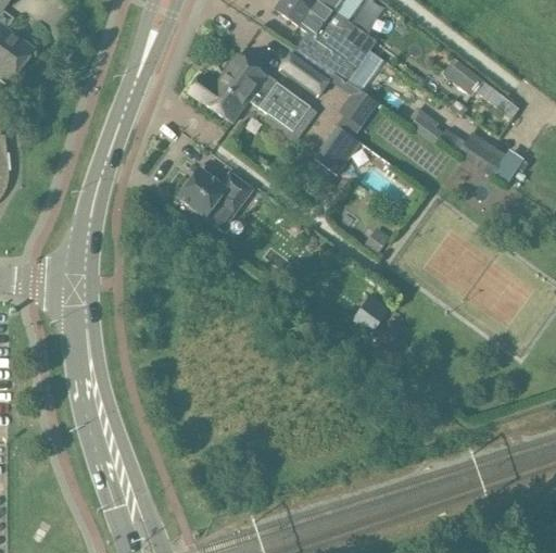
[(0,0),(0,78),(8,84),(34,48),(3,26),(11,16),(2,10),(9,0),(0,0)]
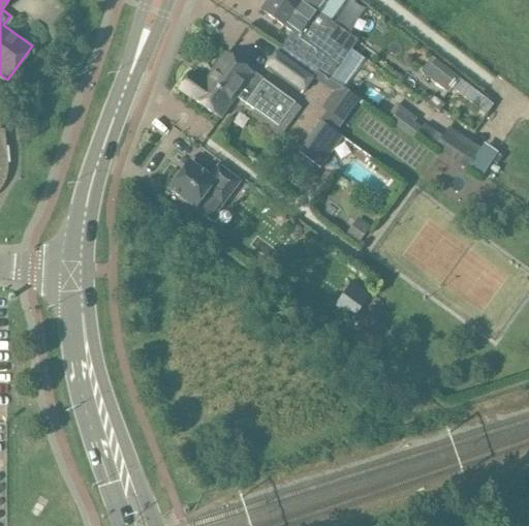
[(331,76),(348,53),(276,0),(268,0),(261,9),(285,26),(286,25),(292,30),(281,45),(331,76)]
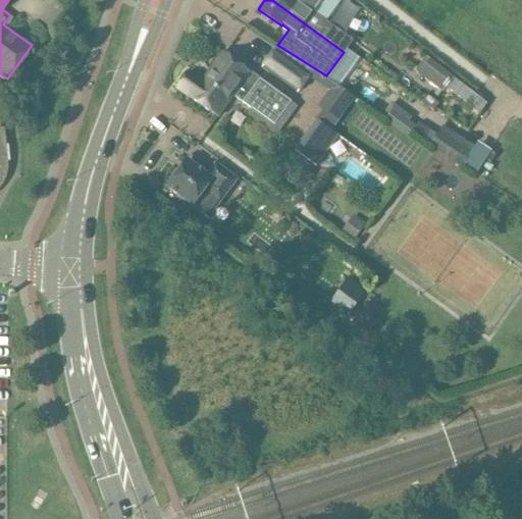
[(272,0),(344,52),(354,38),(327,19),(341,0),(272,0)]
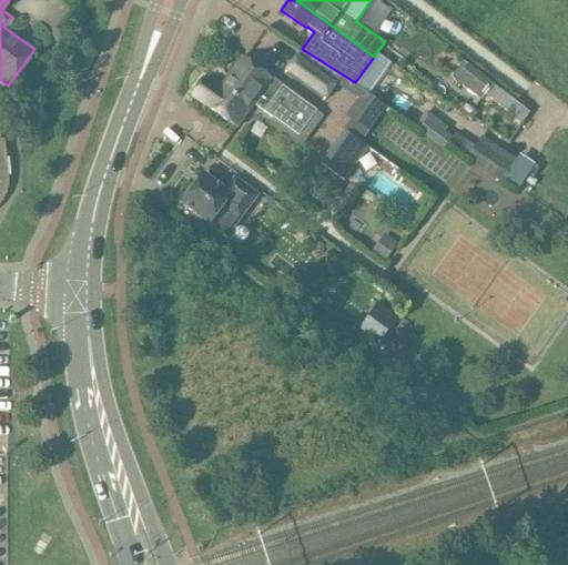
[(337,79),(302,52),(300,54),(297,52),(285,68),(287,69),(285,71),(324,99),(325,97),(327,98),(338,83),(336,81),(337,79)]
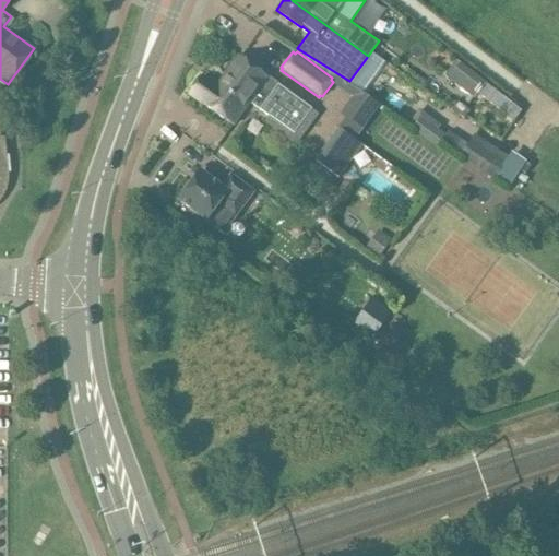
[(269,77),(238,56),(216,86),(203,78),(191,95),(235,126),(251,101),(270,114),(265,120),(297,142),(318,110),(269,77)]
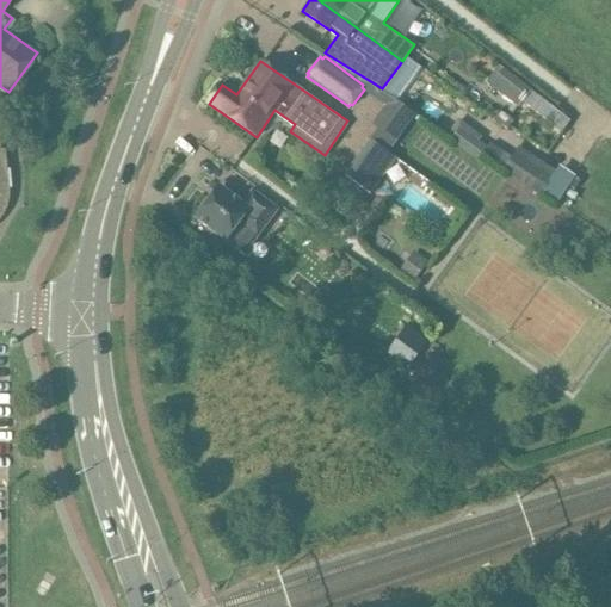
[(516,104),(530,88),(501,63),(488,78),(516,104)]
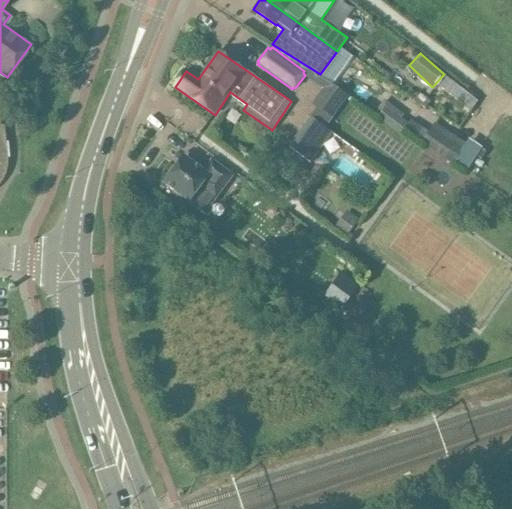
[(446,75),(438,84),(453,95),(460,86),(456,82),(446,75)]
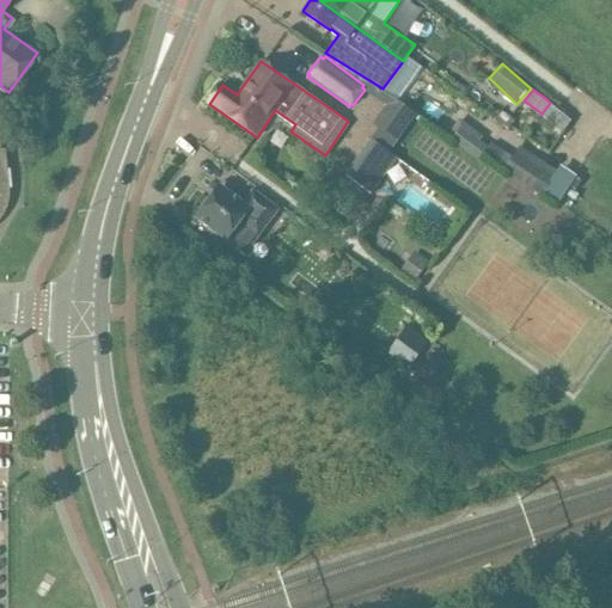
[(484,134),(460,116),(447,134),(478,158),(488,145),(481,139),(484,134)]
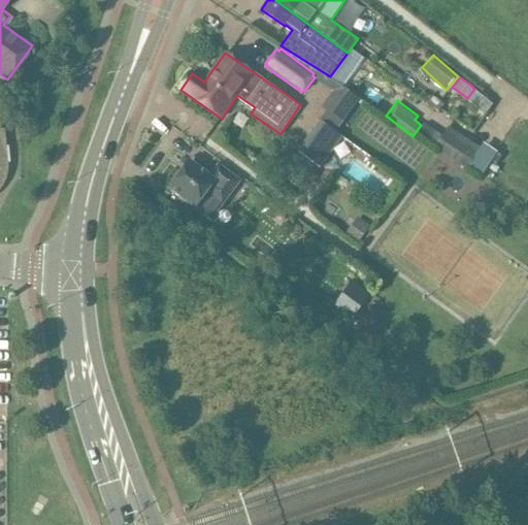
[(342,135),(320,119),(298,150),(321,166),(342,135)]
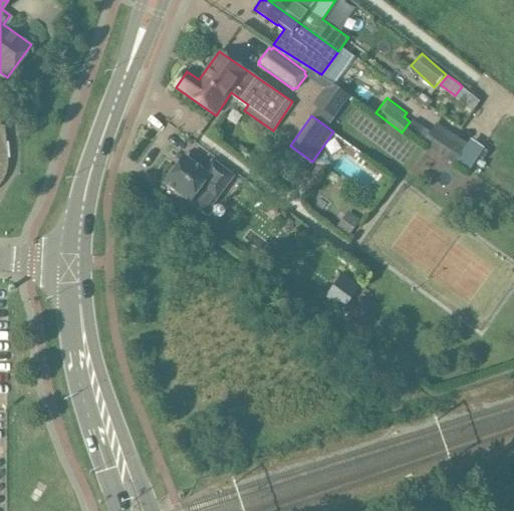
[(468,143),(437,121),(424,142),(455,163),(468,143)]
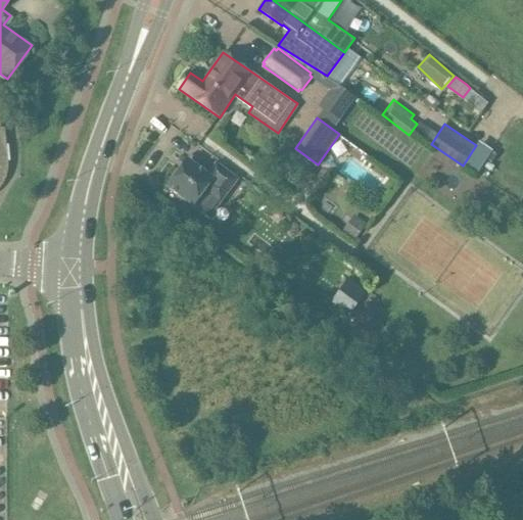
[(191,160),(170,189),(196,208),(209,218),(221,202),(238,179),(219,164),(210,176),(191,160)]
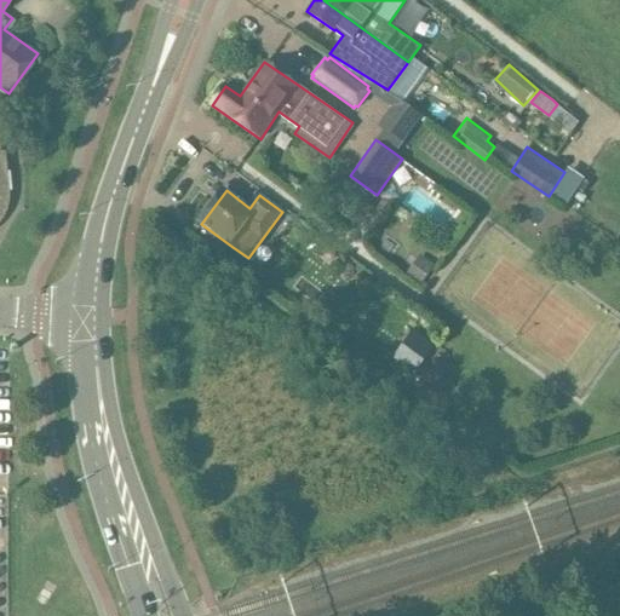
[(434,262),(419,252),(406,272),(420,282),(434,262)]
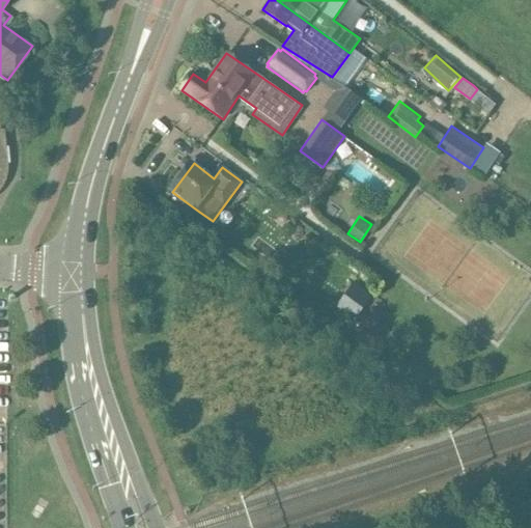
[(370,296),(353,282),(336,304),(354,318),(370,296)]
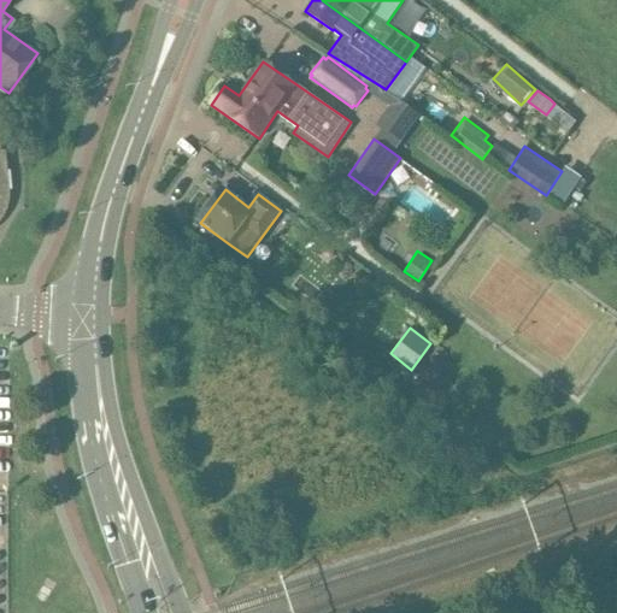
[(432,354),(405,389),(418,399),(445,364),(432,354)]
